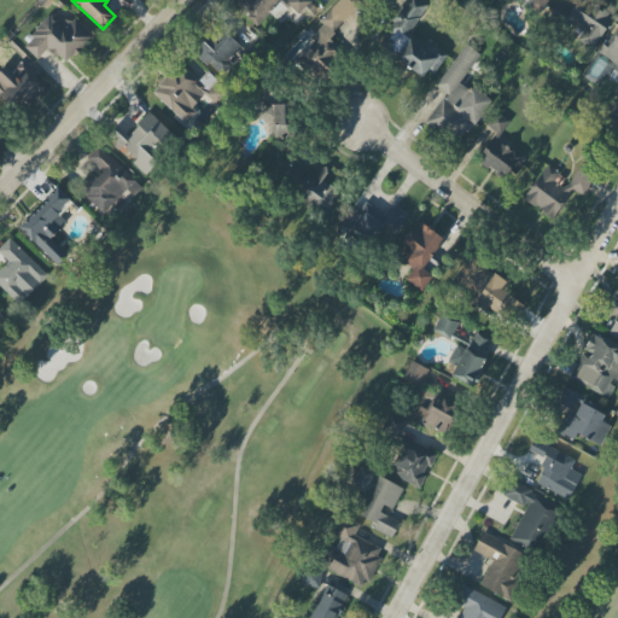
[(308,0),(287,0),(286,0),(237,0),(234,3),(257,25),(273,11),(279,18),(286,11),(293,19),(310,3),(308,0)]
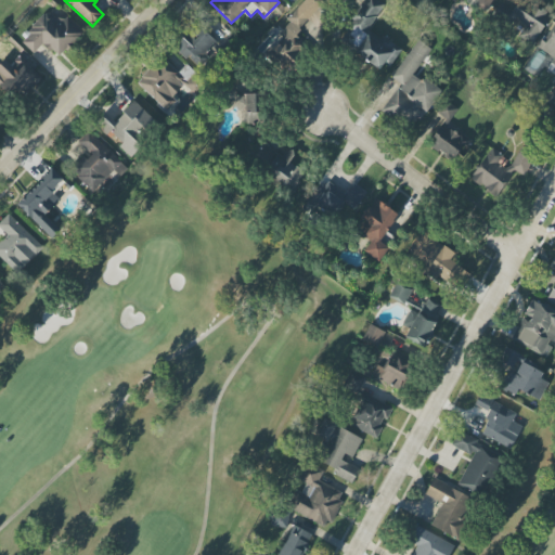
[(282,73),(307,48),(296,36),(301,30),(309,39),(336,14),(321,0),(305,0),(286,20),(289,23),(279,34),(283,38),(265,55),(282,73)]
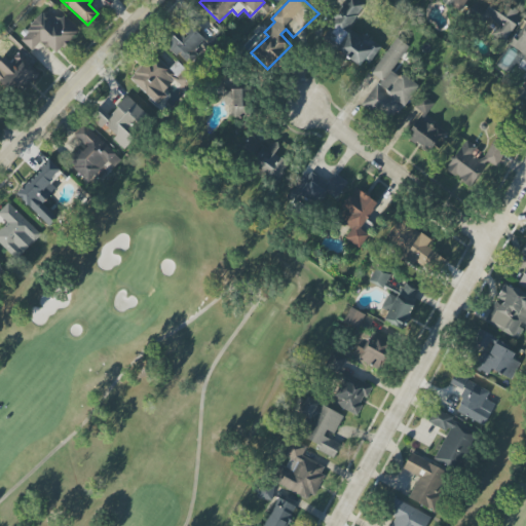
[(379,46),(350,27),(366,5),(358,0),(346,0),(321,39),(365,69),(379,46)]
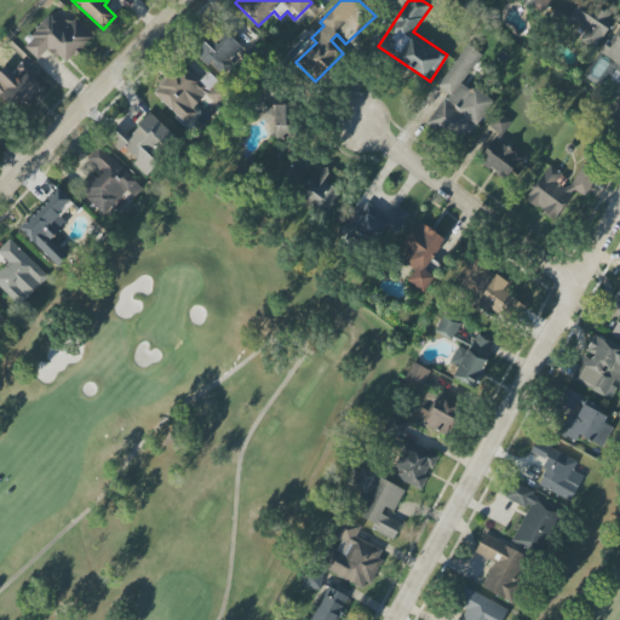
[(503,0),(509,4),(510,0),(533,0),(530,5),(541,13),(551,0),(503,0)]
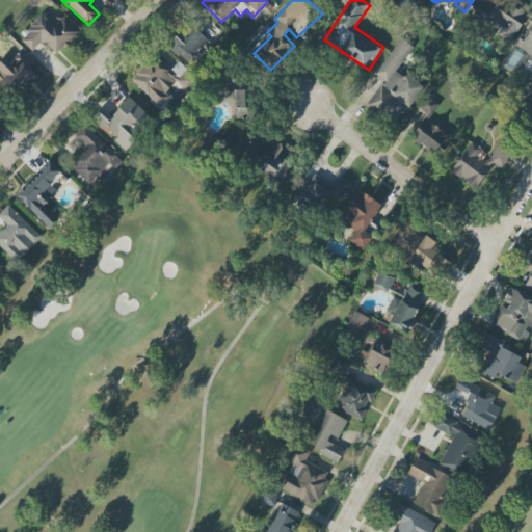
[(510,44),(527,17),(501,0),(497,0),(490,10),(480,3),(472,17),(487,27),(494,18),(503,24),(496,35),(510,44)]
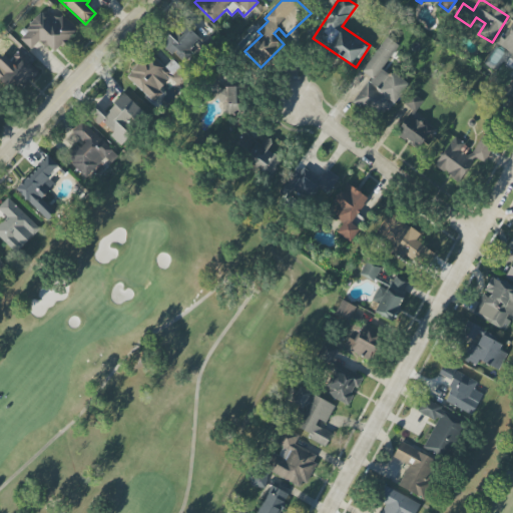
[(78,31),(62,14),(54,21),(45,12),(18,37),(30,50),(40,40),(54,54),(78,31)]
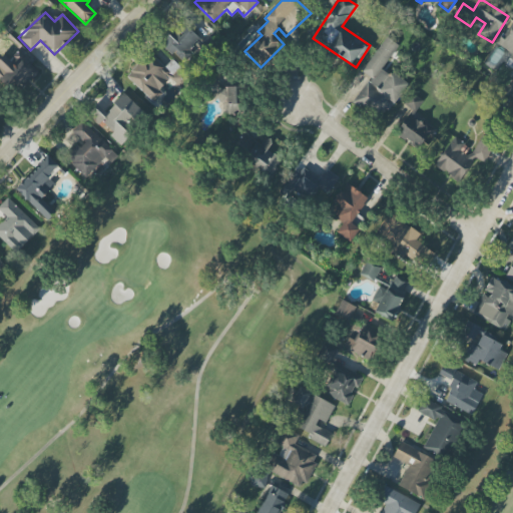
[(497,46),(511,54),(505,65),(512,69),(512,17),(497,46)]
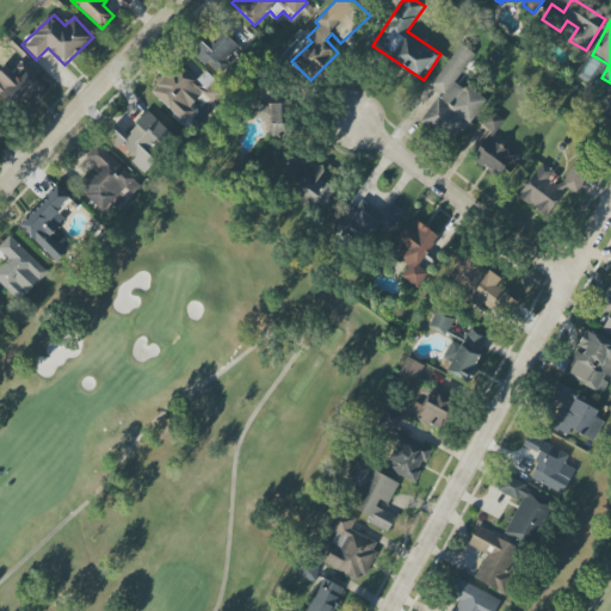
[(236,50),(217,28),(192,48),(215,76),(230,65),(226,60),(236,50)]
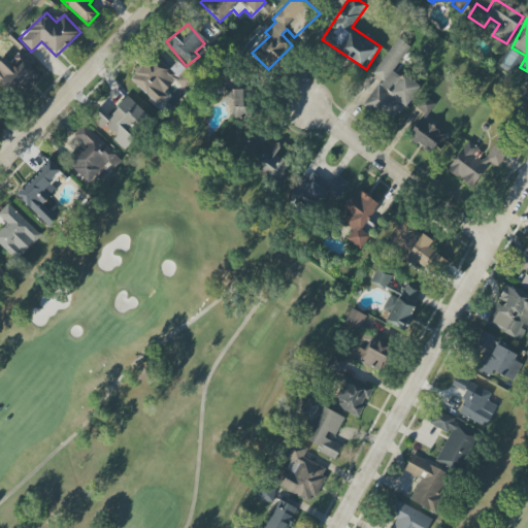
[(372,74),(382,80),(366,103),(395,123),(419,87),(396,71),(409,50),(395,40),(372,74)]
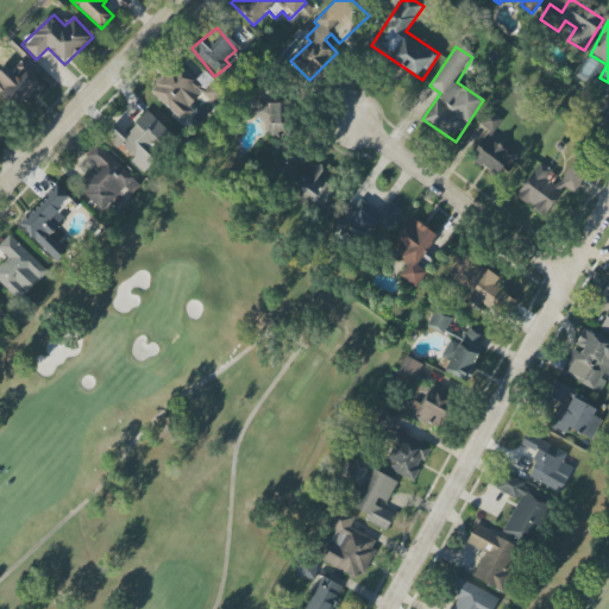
[(0,95),(10,104),(13,99),(24,110),(46,83),(22,62),(12,73),(4,66),(0,69),(0,95)]
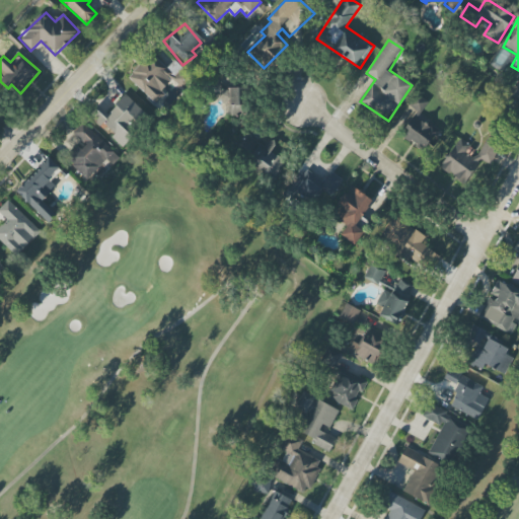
[(160,92),(175,76),(151,54),(128,78),(155,104),(164,95),(160,92)]
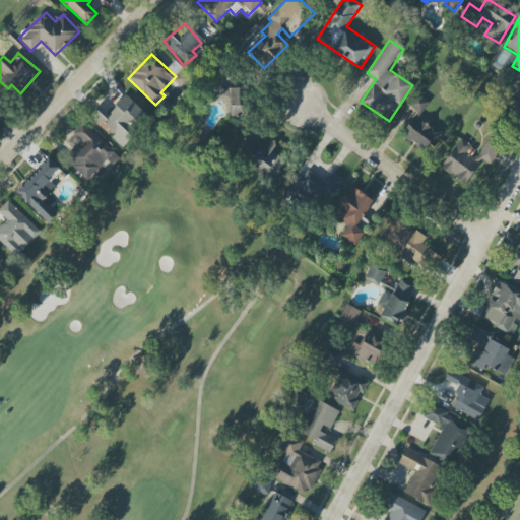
[(222,115),(245,114),(245,88),(222,89),(222,115)]
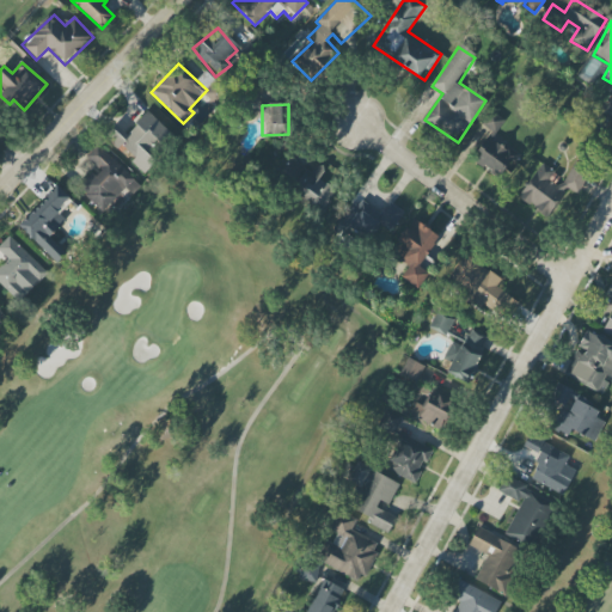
[(105,138),(117,150),(121,145),(135,158),(132,161),(145,175),(157,161),(152,157),(172,135),(148,112),(127,135),(117,126),(105,138)]
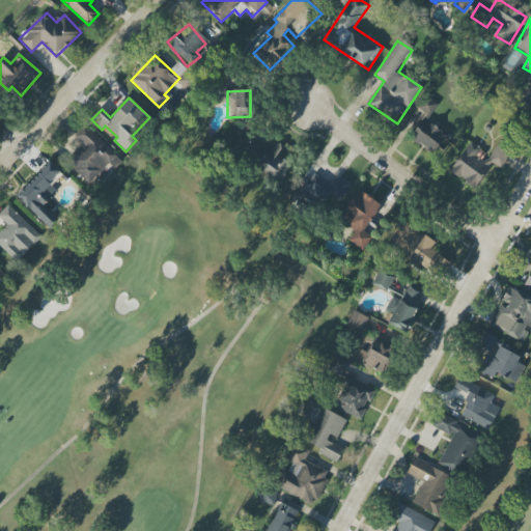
[(451,134),(428,118),(438,105),(427,98),(419,109),(426,114),(410,139),(435,157),(451,134)]
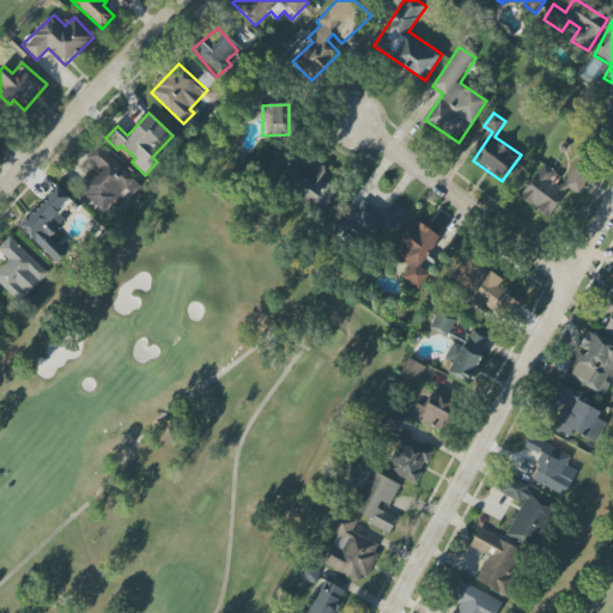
[(125,189),(132,196),(141,187),(98,145),(85,159),(96,170),(79,187),(104,211),(125,189)]
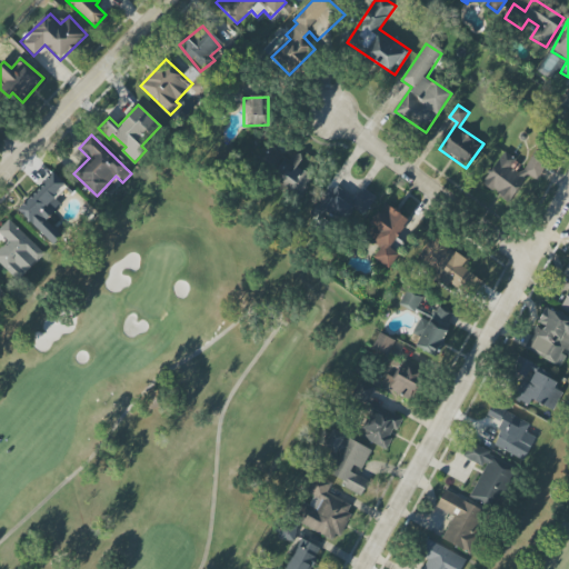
[(289,161),(271,147),(258,165),(298,197),(317,173),(293,155),(289,161)]
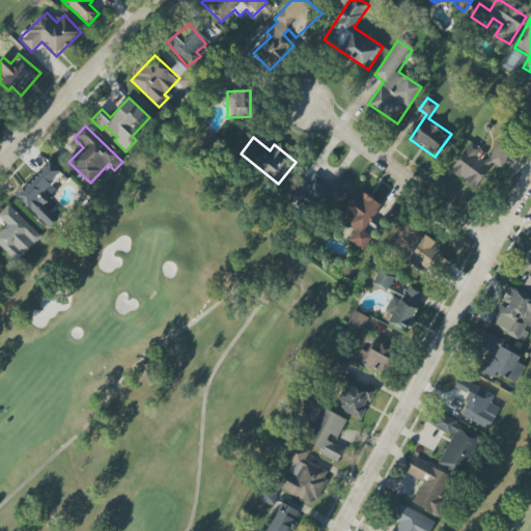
[(467,142),(451,175),(478,188),(490,163),(502,169),(512,145),(496,138),(490,152),(467,142)]
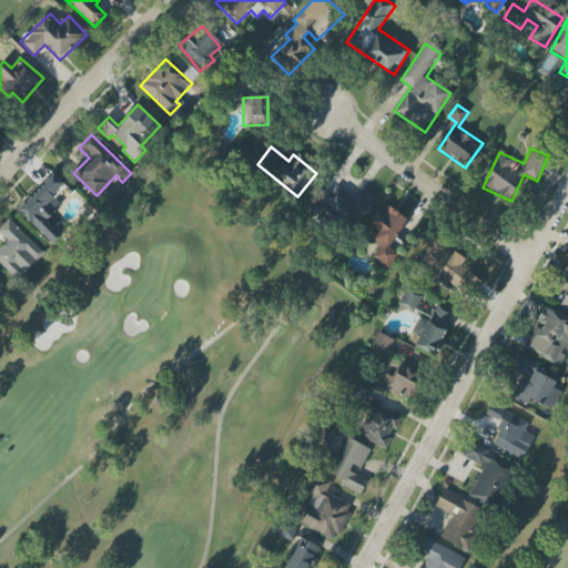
[(52,244),(61,234),(47,220),(61,205),(52,196),(66,184),(53,172),(17,210),(52,244)]
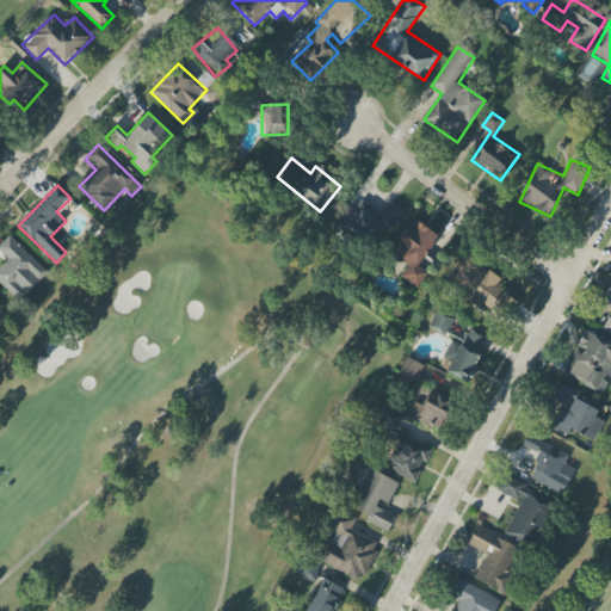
[(389,234),(405,211),(388,201),(381,211),(356,196),(339,222),(368,241),(377,226),(389,234)]
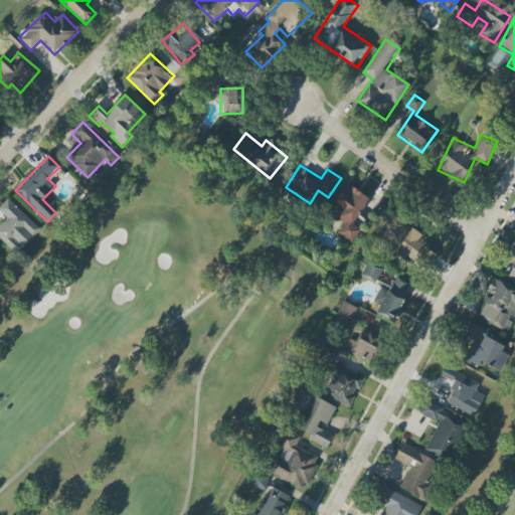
[(352,243),(368,222),(360,216),(372,201),(349,183),(334,202),(345,210),(338,220),(344,224),(338,233),(352,243)]
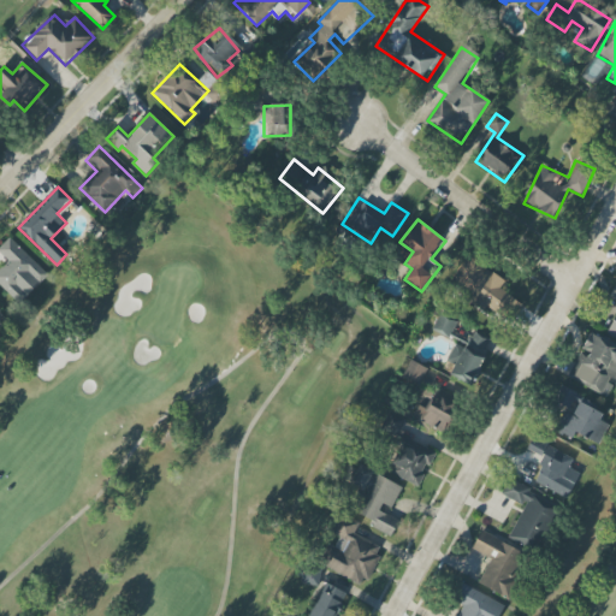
[(48,273),(9,238),(0,247),(0,255),(7,261),(0,268),(0,286),(19,304),(48,273)]
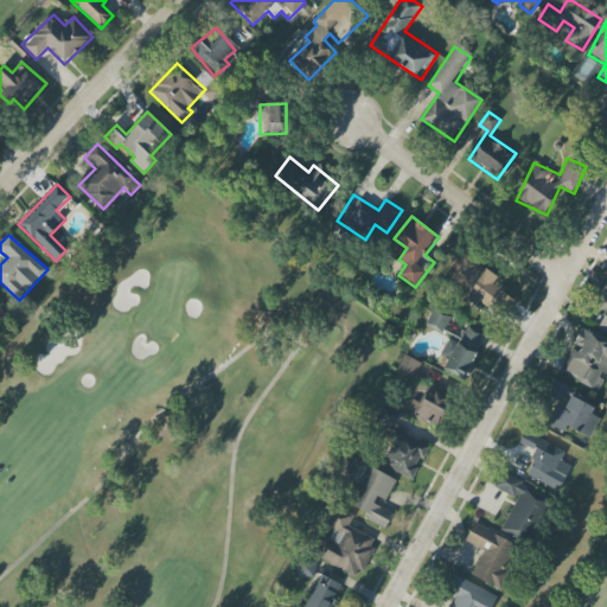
[(442,281),(502,320),(515,300),(492,285),(498,276),(461,251),(442,281)]
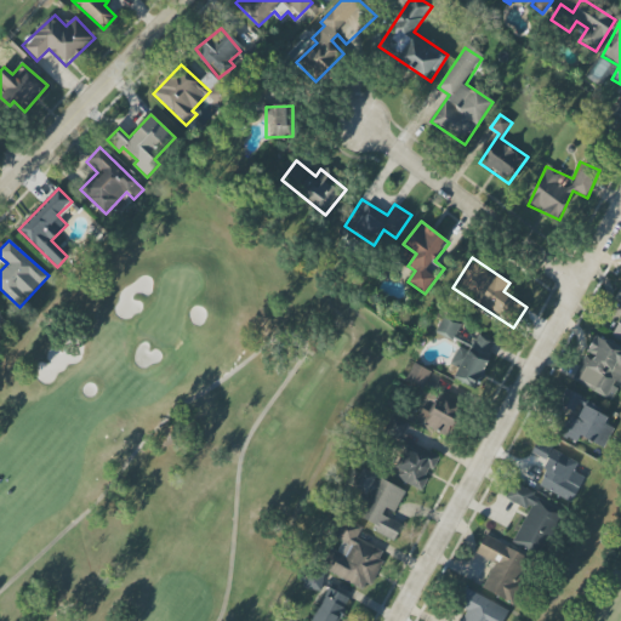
[(460,325),(443,318),(436,334),(453,341),(460,325)]
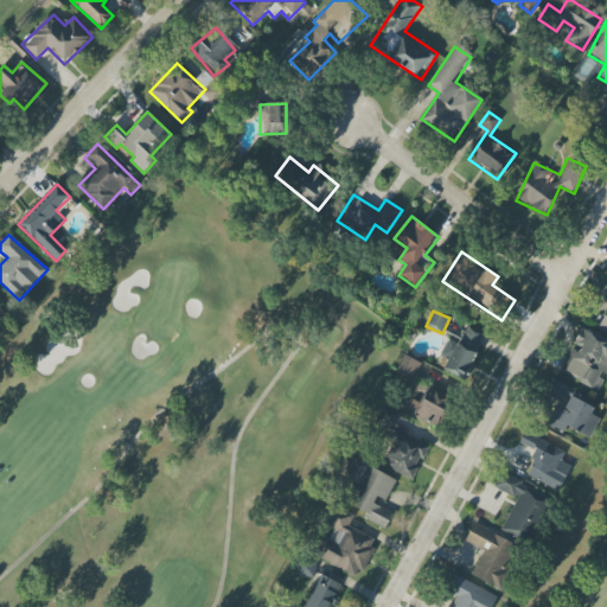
[(465,379),(485,337),(464,327),(443,370),(465,379)]
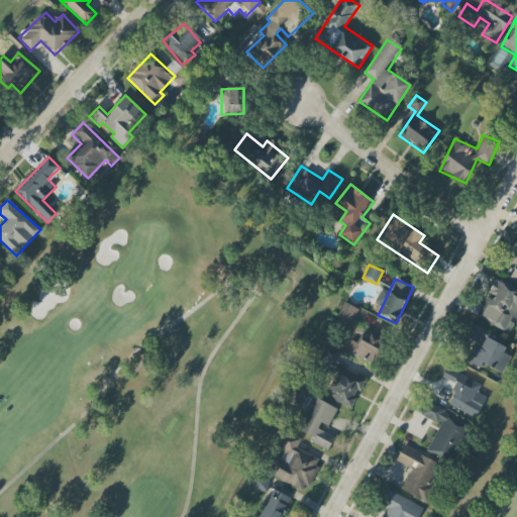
[(478,318),(511,332),(516,318),(516,289),(494,280),(478,318)]
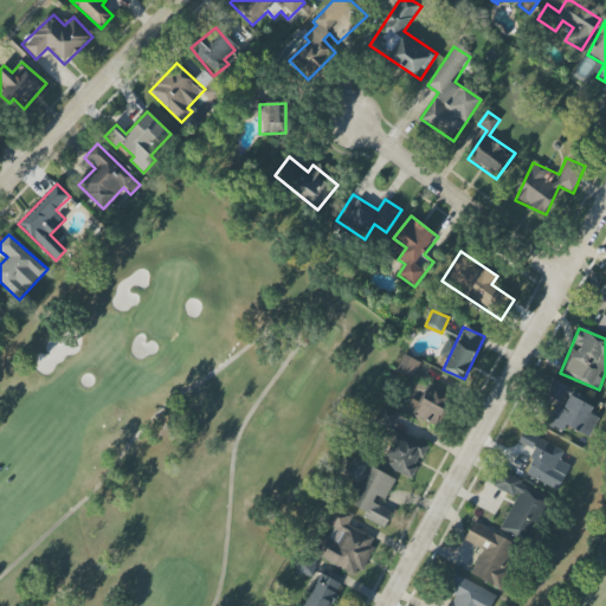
[(420,362),(404,355),(397,372),(413,379),(420,362)]
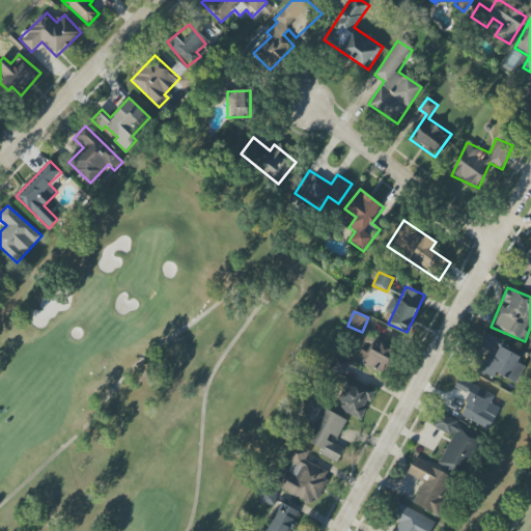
[(360,350),(355,361),(381,372),(395,341),(378,334),(369,354),(360,350)]
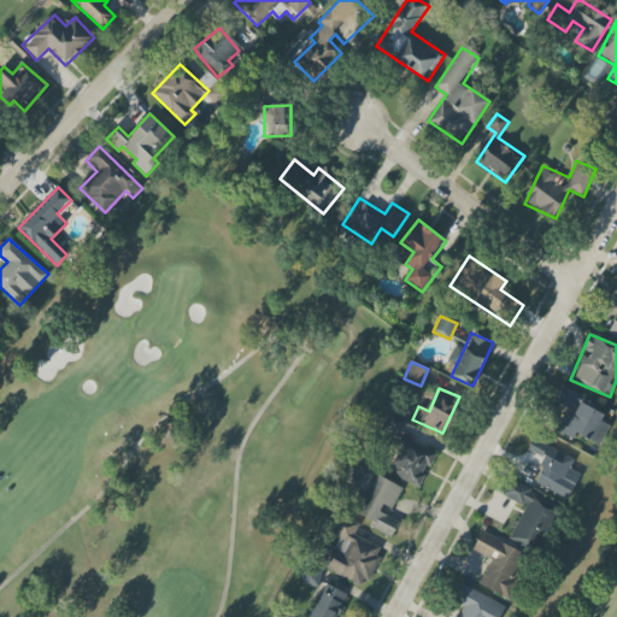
[(556,433),(574,440),(576,435),(595,442),(607,416),(587,407),(591,400),(562,388),(554,404),(565,409),(556,433)]
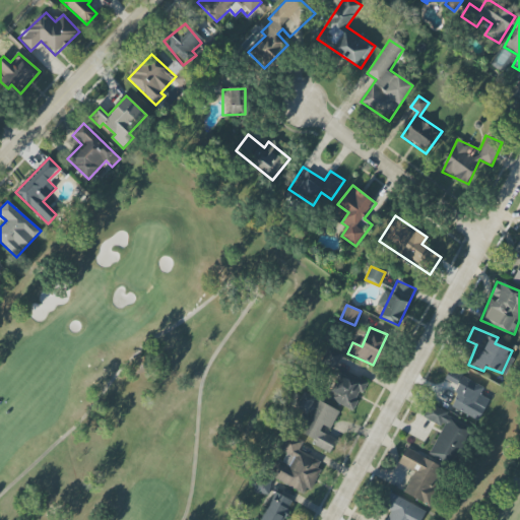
[(367,382),(336,367),(342,354),(328,347),(321,362),(340,372),(327,398),(352,411),(367,382)]
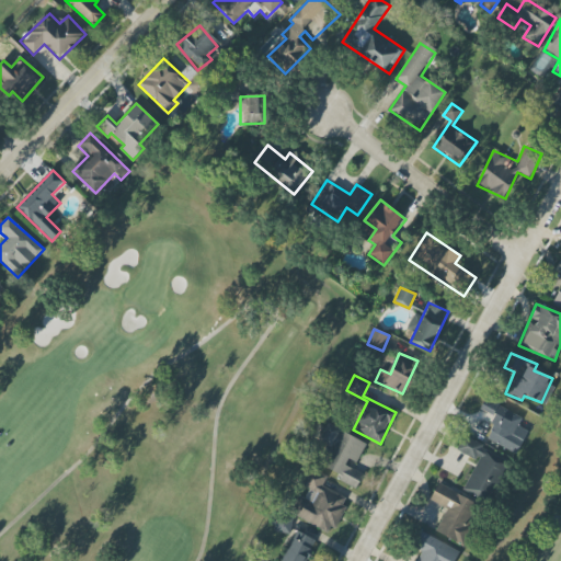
[(522,419),(485,398),(480,409),(495,418),(484,437),(515,455),(528,432),(518,426),(522,419)]
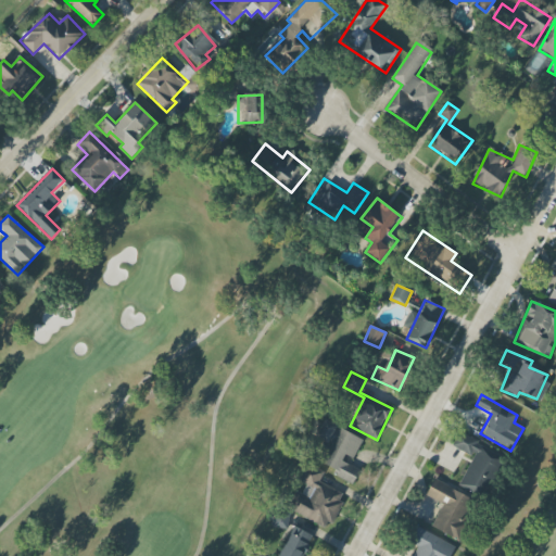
[(363,439),(324,420),(316,437),(327,442),(318,462),(336,469),(332,475),(353,484),(362,467),(352,463),(363,439)]
